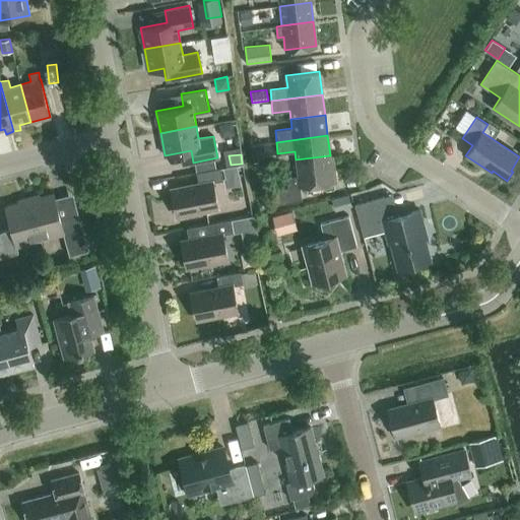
[(332,155),(330,155),(296,159),(298,176),(286,177),(287,187),(276,189),(277,203),(301,198),(300,187),(335,182),(332,155)]
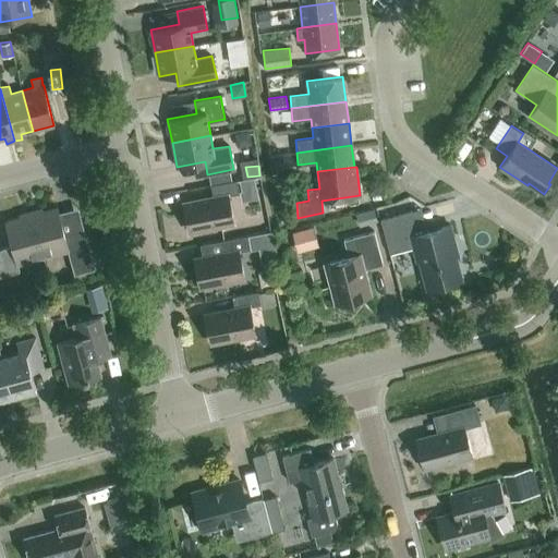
[(241,180),(243,193),(258,191),(256,178),(241,180)]
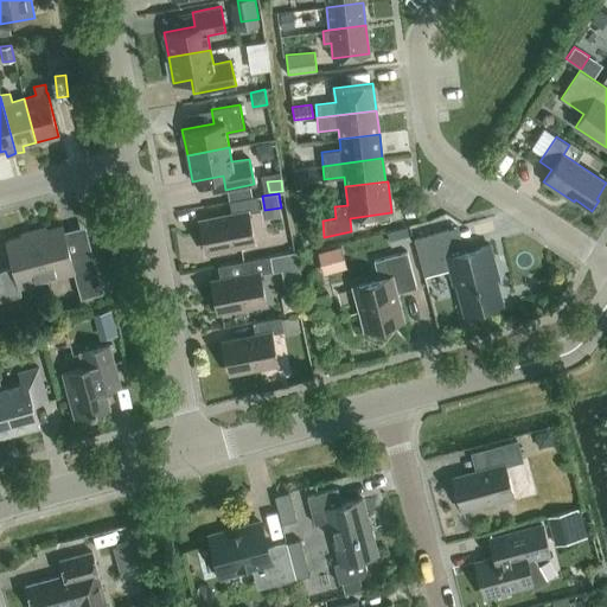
[(248,212),(260,210),(257,196),(229,200),(231,215),(199,221),(205,251),(254,242),(248,212)]
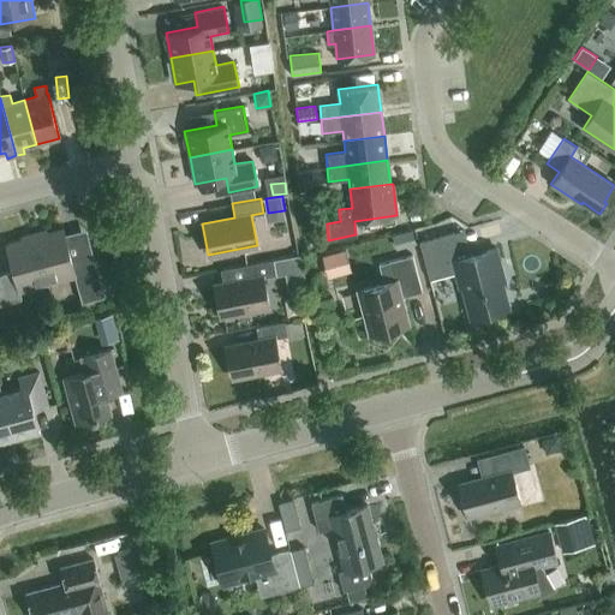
[(63,228),(34,236),(47,284),(75,275),(82,303),(105,297),(85,228),(64,233),(63,228)]
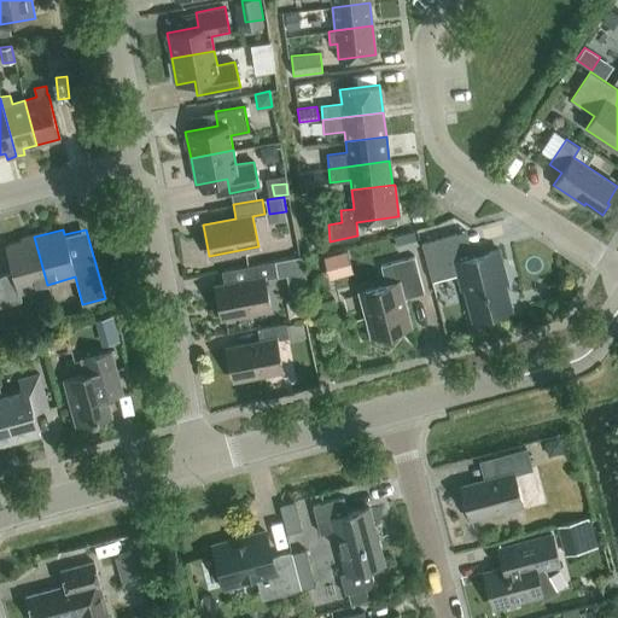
[(472,319),(511,308),(502,275),(505,274),(499,249),(472,256),(466,231),(421,243),(431,280),(458,274),(461,289),(464,287),(472,319)]
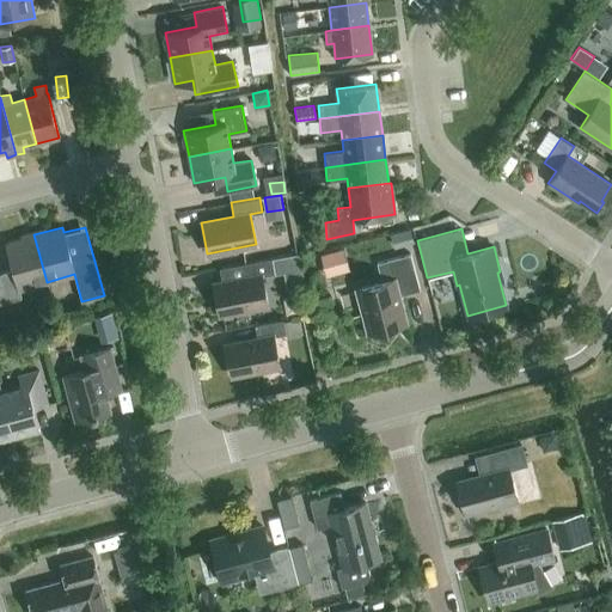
[(395,236),(397,246),(412,243),(409,232),(395,236)]
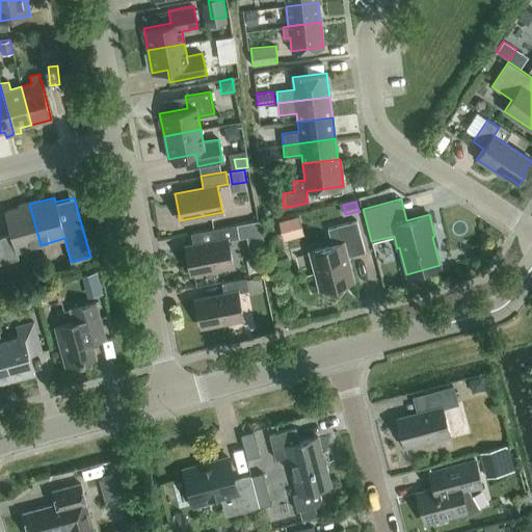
[(41,245),(29,204),(5,210),(11,234),(0,237),(0,240),(6,262),(19,259),(17,251),(41,245)]
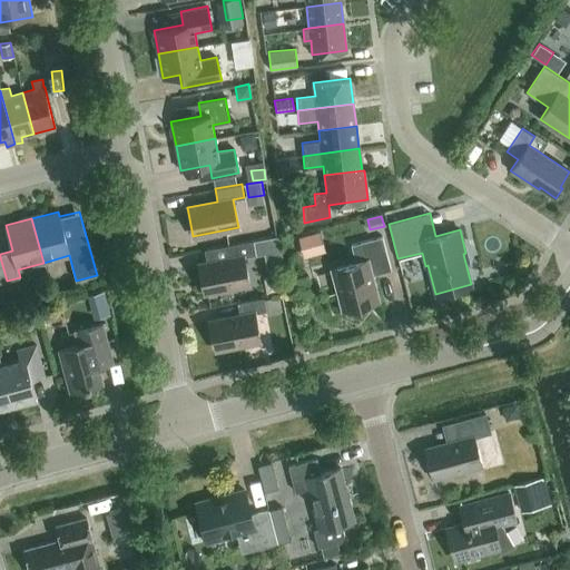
[(302,253),(325,249),(322,228),(300,232),(302,253)]
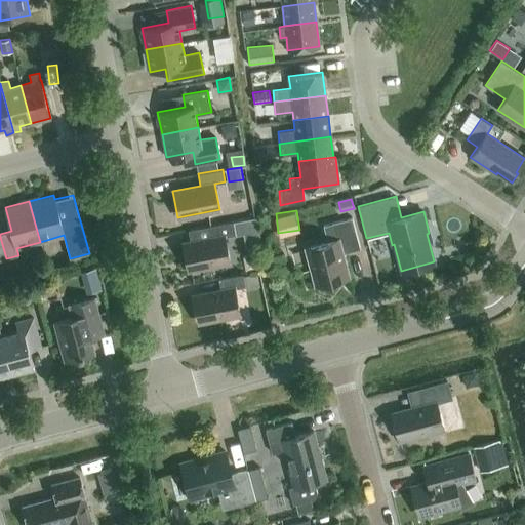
[(233,221),(235,234),(258,230),(255,216),(233,221)]
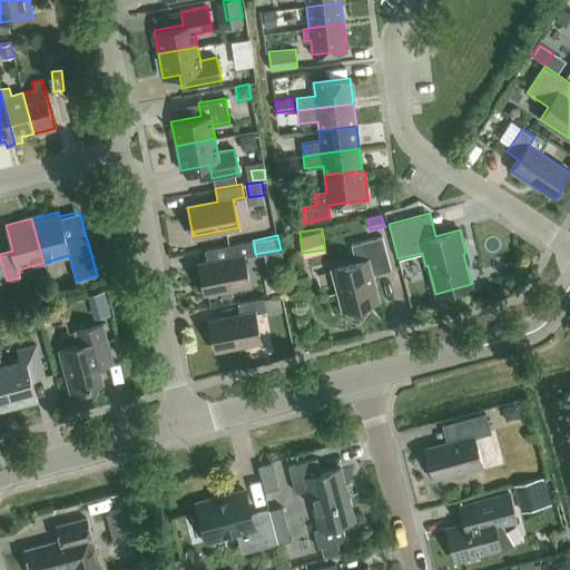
[(330,268),(341,310),(380,300),(373,275),(391,271),(382,236),(351,244),(355,262),(330,268)]
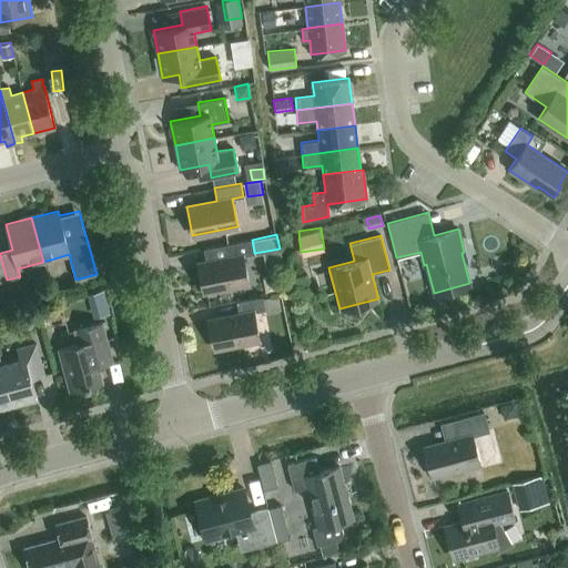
[(243,255),(254,253),(252,240),(225,244),(227,257),(198,264),(203,292),(249,283),(243,255)]
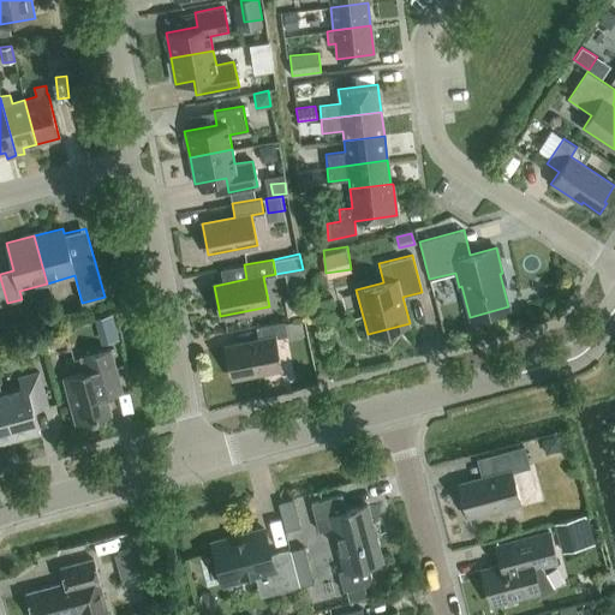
[(286,322),(288,334),(303,332),(300,320),(286,322)]
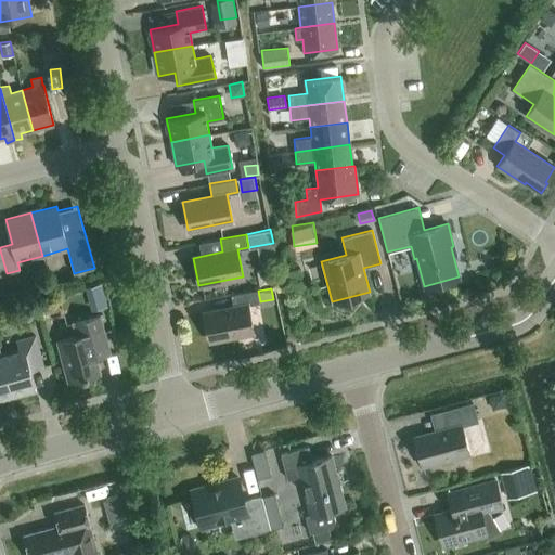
[(248,305),(259,302),(257,289),(231,294),(233,307),(204,313),(209,340),(254,332),(248,305)]
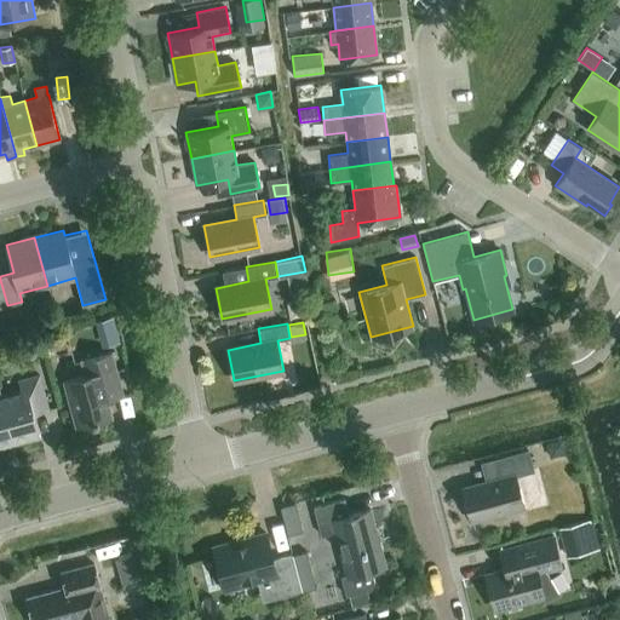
[(122,394),(119,382),(112,351),(80,360),(84,374),(64,380),(76,426),(112,417),(107,399),(122,394)]
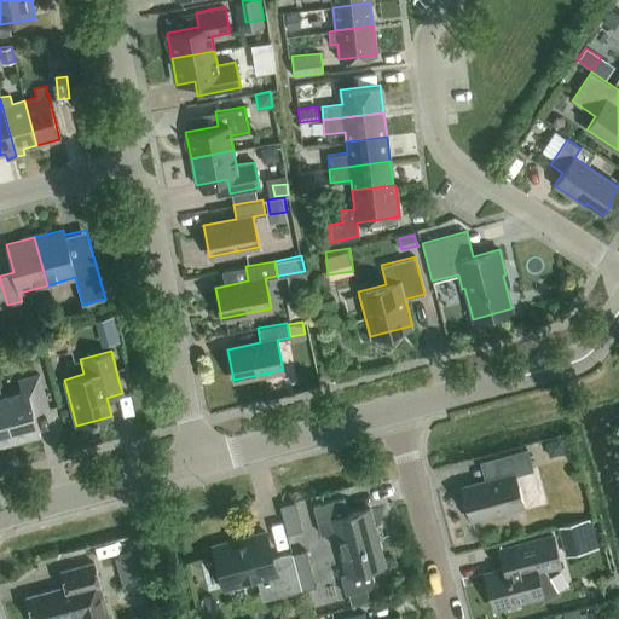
[(21,391),(1,395),(15,443),(40,435),(34,412),(48,409),(39,375),(18,380),(21,391)]
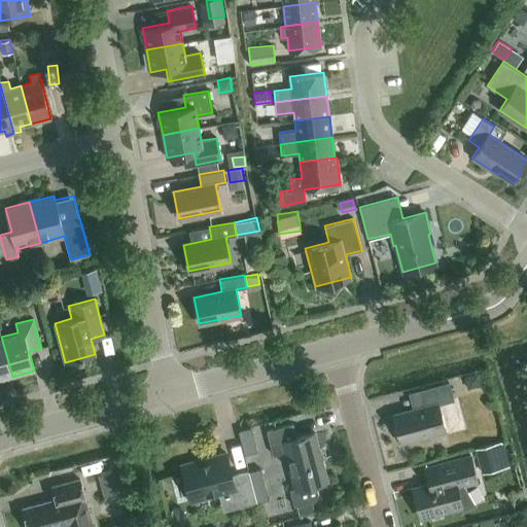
[(0,380),(12,377),(1,337),(0,331),(0,380)]
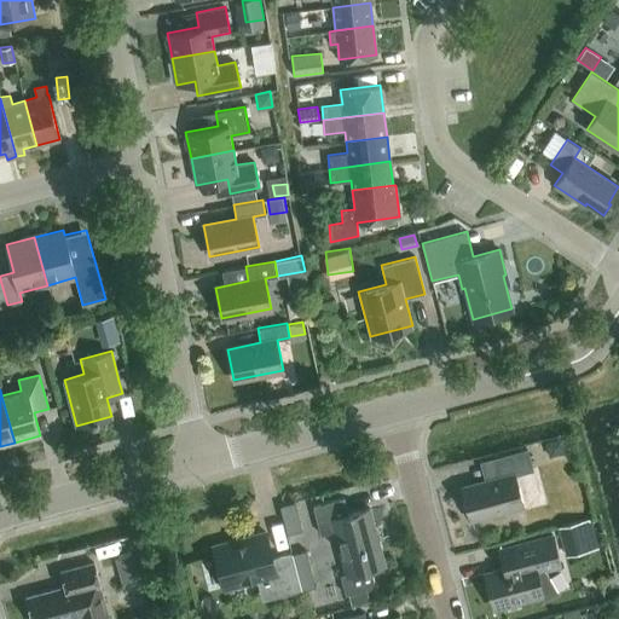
[(514,474),(532,469),(527,450),(495,458),(499,476),(462,486),(472,519),(522,505),(514,474)]
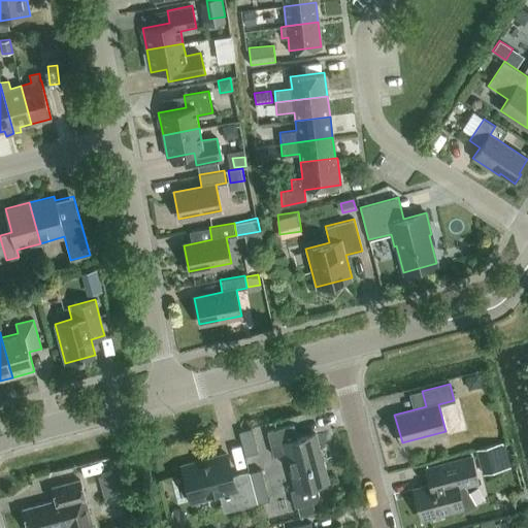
[(286,453),(295,488),(290,490),(295,507),(315,501),(319,495),(316,485),(328,482),(316,433),(297,438),(293,424),(267,431),(273,456),(286,453)]
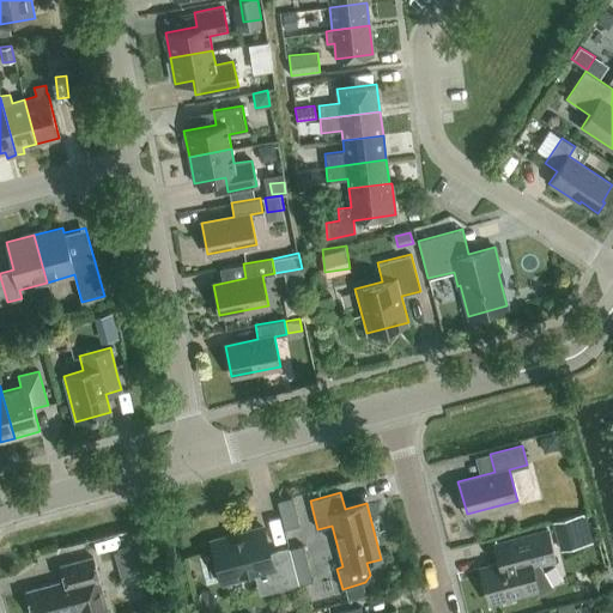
[(593,541),(584,513),(572,516),(580,545),(593,541)]
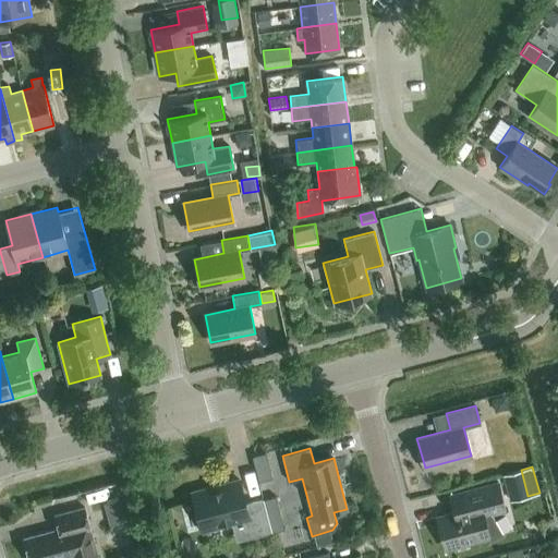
[(202,530),(231,522),(237,542),(271,532),(263,499),(245,504),(240,480),(223,484),(225,488),(211,492),(206,488),(192,492),(202,530)]
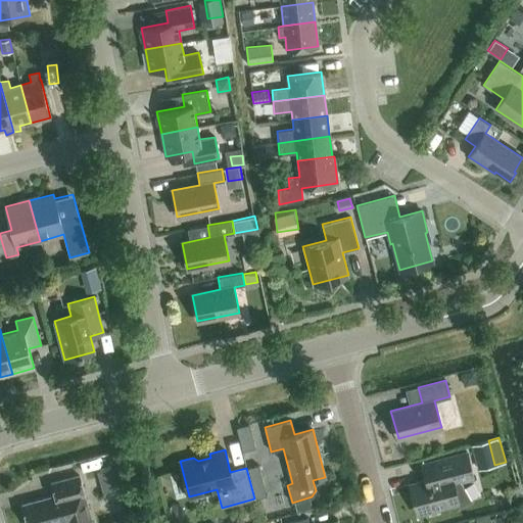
[(418,514),(459,503),(459,506),(472,500),(461,481),(473,478),(467,452),(421,464),(425,480),(410,484),(418,514)]
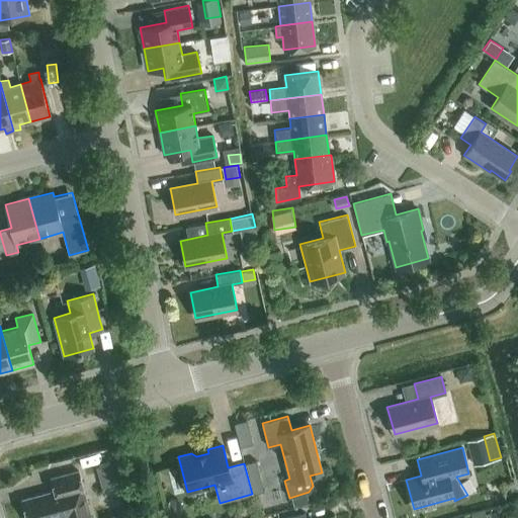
[(96,466),(101,487),(116,484),(112,462),(96,466)]
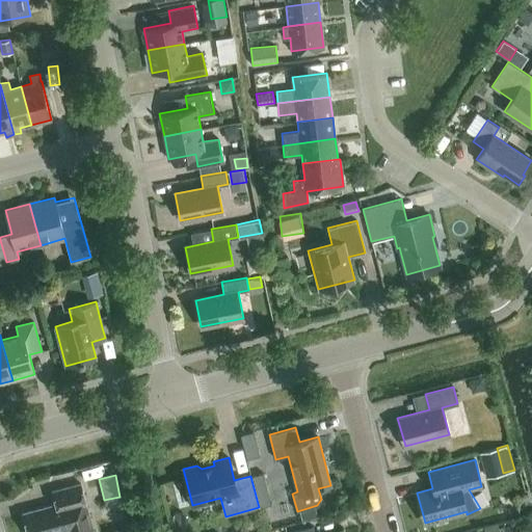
[(23,512),(28,531),(62,531),(69,531),(92,531),(80,483),(52,490),(56,504),(23,512)]
